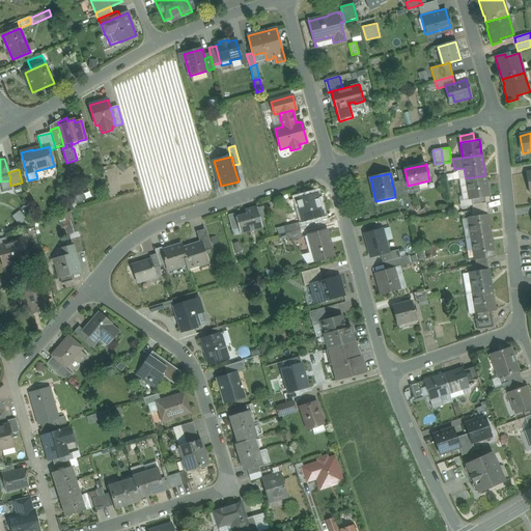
[(485,175),(466,178),(469,199),(472,199),(488,196),(485,175)]
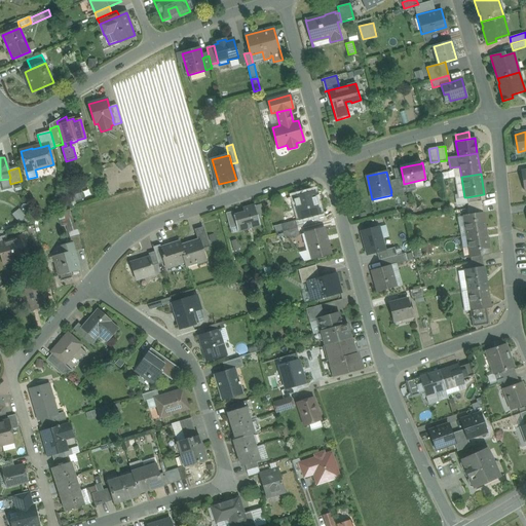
[(396,180),(399,193),(406,192),(404,184),(403,178),(396,180)]
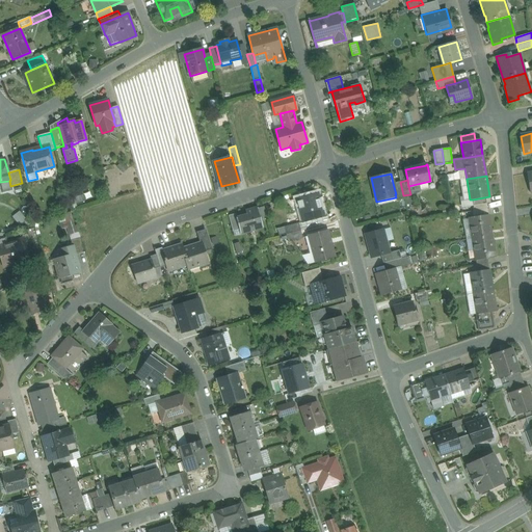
[(400,182),(393,183),(396,194),(395,194),(396,197),(397,201),(404,198),(403,195),(400,182)]
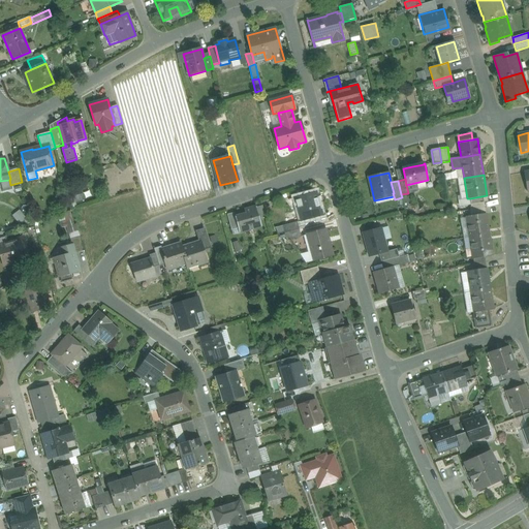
[(316,192),(296,198),(302,221),(322,215),(316,192)]
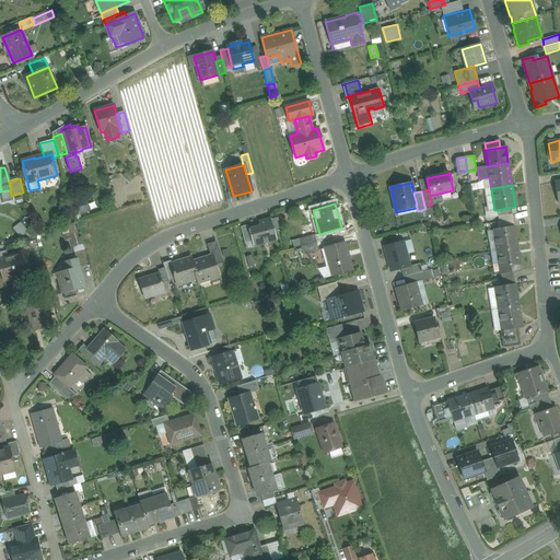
[(515,207),(498,210),(499,222),(499,223),(513,221),(512,214),(516,213),(515,207)]
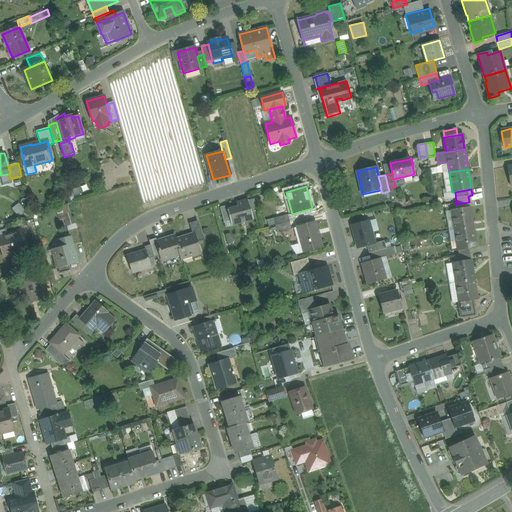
[(257,209),(254,199),(248,200),(251,211),(257,209)]
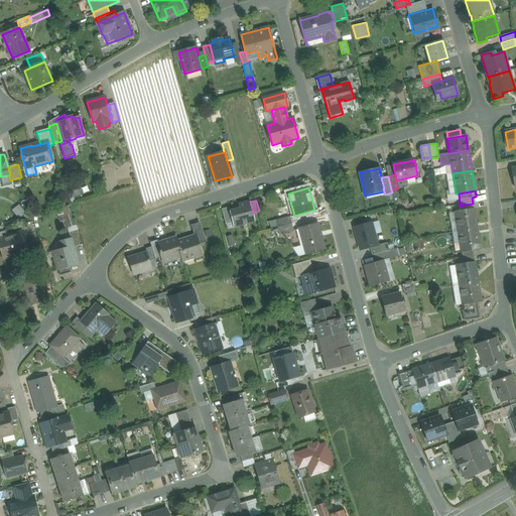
[(250,202),(239,205),(240,210),(229,212),(231,218),(232,222),(233,227),(255,221),(253,213),(250,202)]
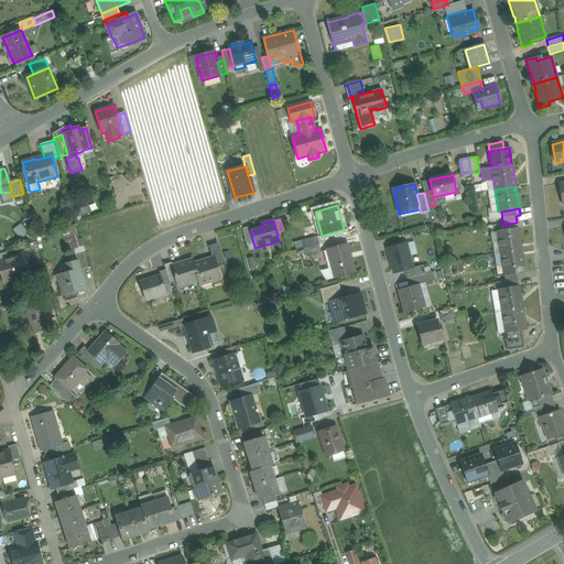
[(22,223),(13,228),(20,238),(28,232),(22,223)]
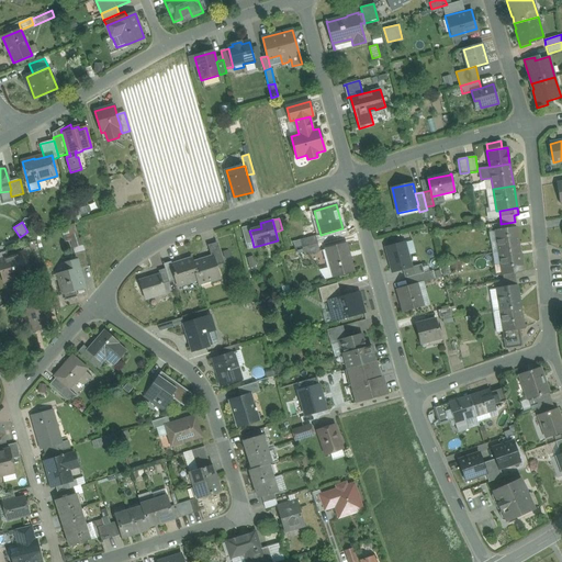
[(248,227),(243,228),(245,238),(251,237),(249,231),(248,227)]
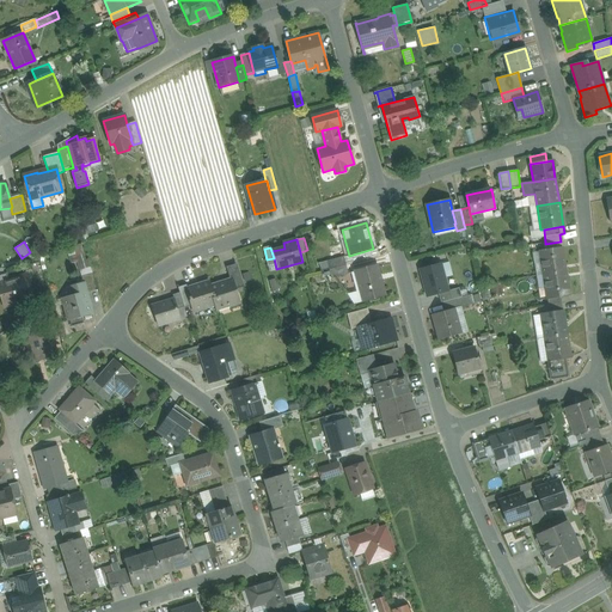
[(545,250),(539,251),(542,263),(543,275),(565,271),(562,248),(561,248),(545,250)]
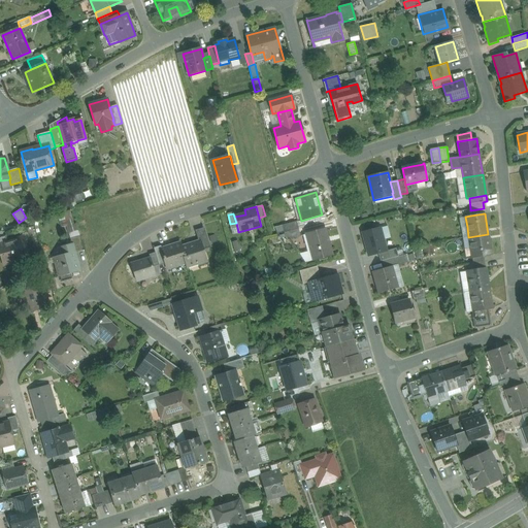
[(297,222),(282,225),(284,233),(299,229),(297,222)]
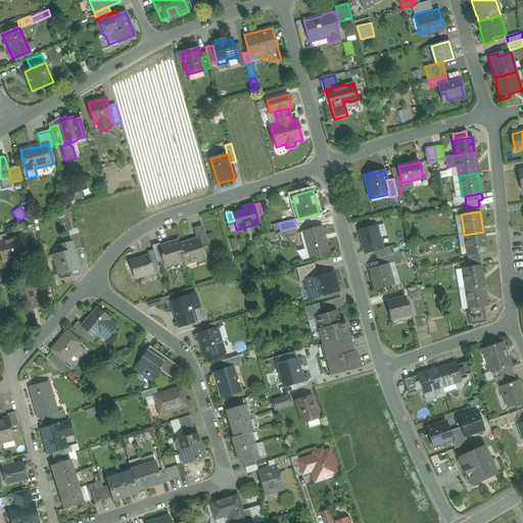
[(201,226),(194,228),(198,238),(198,239),(204,237),(201,226)]
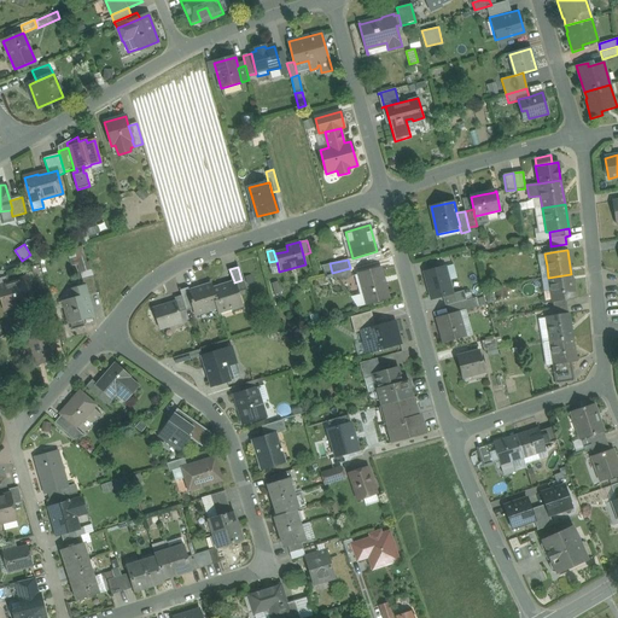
[(380,267),(359,273),(367,305),(389,299),(380,267)]
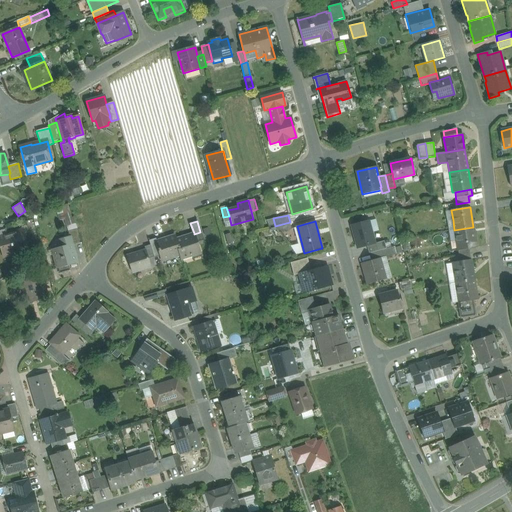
[(352,226),(358,248),(375,243),(369,221),(352,226)]
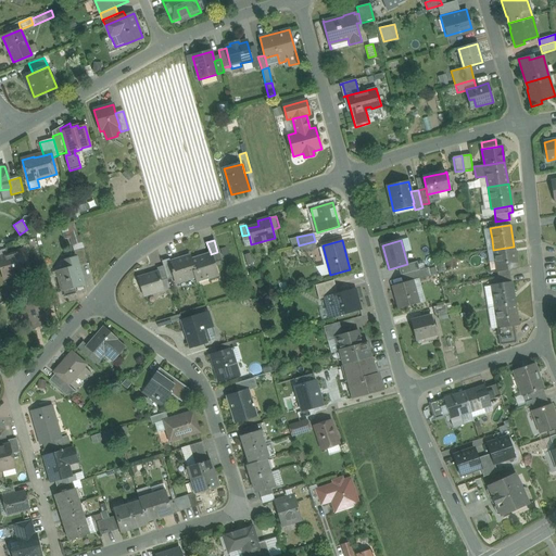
[(315,241),(299,245),(301,253),(316,249),(315,241)]
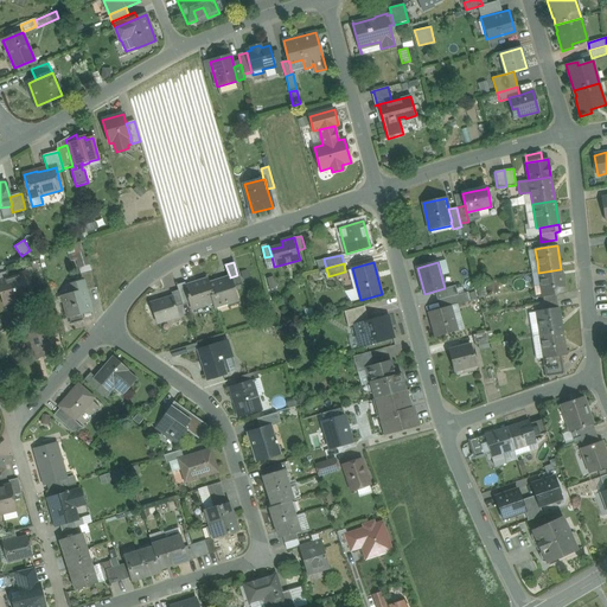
[(561,269),(538,273),(541,283),(543,296),(556,294),(564,293),(561,269)]
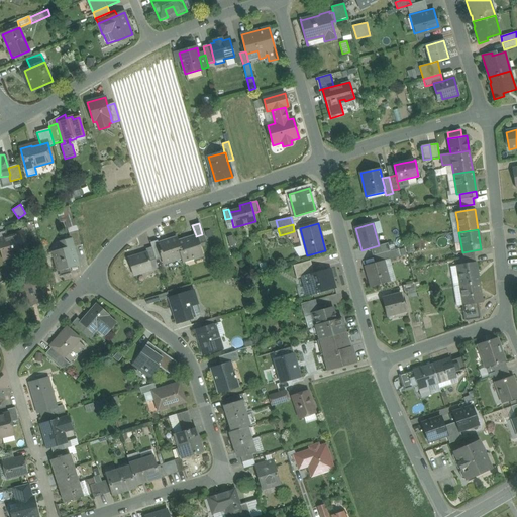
[(79,231),(69,234),(71,239),(73,247),(74,247),(82,245),(79,231)]
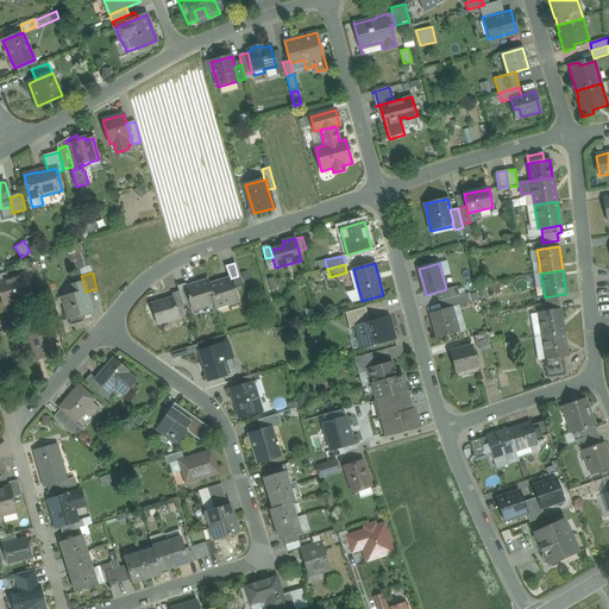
[(8,278),(0,281),(0,292),(4,307),(33,297),(26,274),(8,278)]
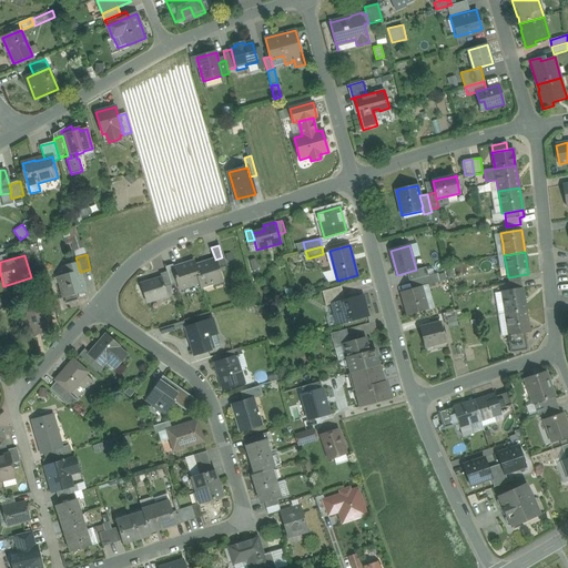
[(215,259),(208,262),(208,263),(195,267),(200,283),(201,287),(222,281),(217,265),(224,263),(222,257),(215,260),(215,259)]
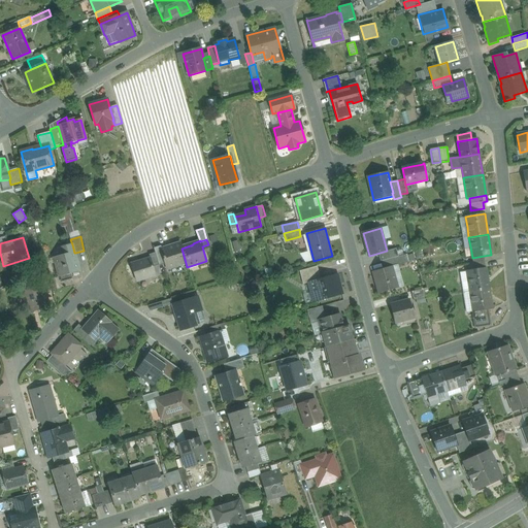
[(173,246),(161,251),(164,258),(157,260),(159,265),(165,263),(166,267),(177,264),(177,266),(186,263),(182,249),(180,243),(172,245),(173,246)]
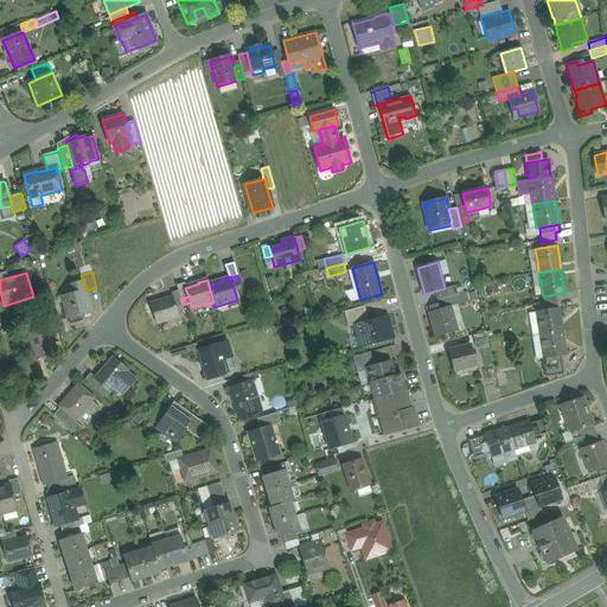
[(75,293),(62,296),(68,319),(69,318),(70,325),(83,321),(82,314),(93,312),(87,291),(85,291),(83,281),(72,283),(75,293)]
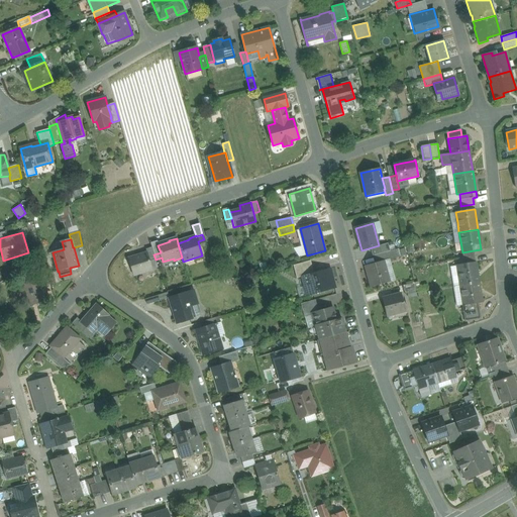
[(158,243),(151,245),(151,247),(153,254),(161,252),(158,245),(158,243)]
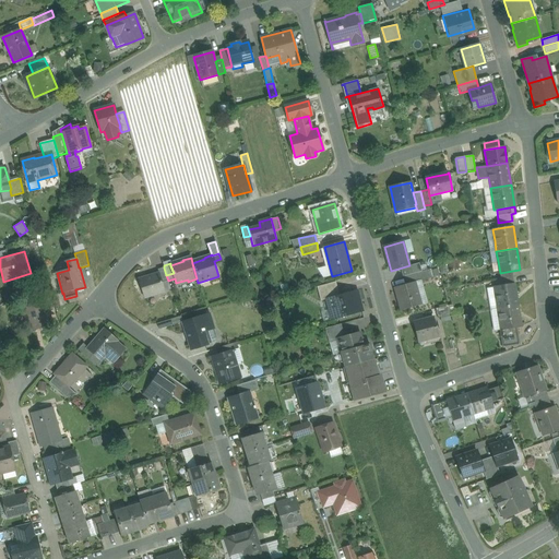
[(164,268),(157,270),(158,273),(162,283),(168,281),(166,275),(164,268)]
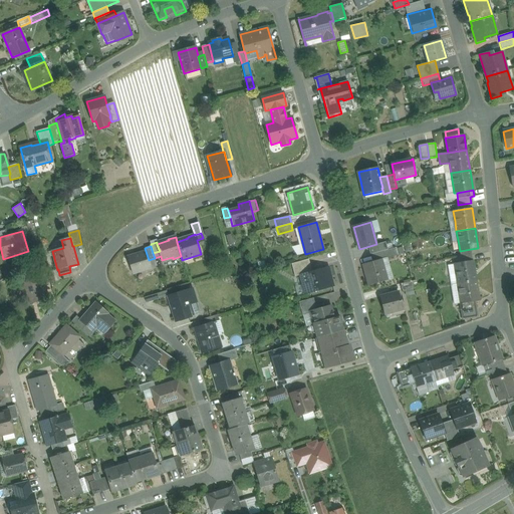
[(396,248),(381,251),(383,259),(398,255),(396,248)]
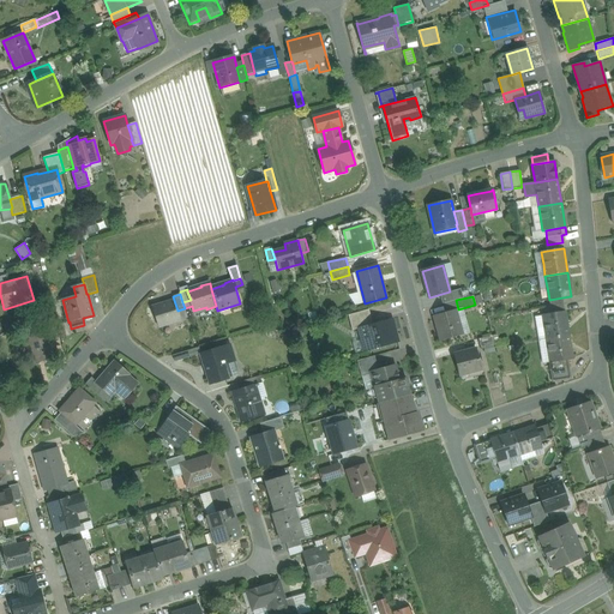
[(174,300),(152,307),(158,327),(181,320),(178,311),(174,300)]
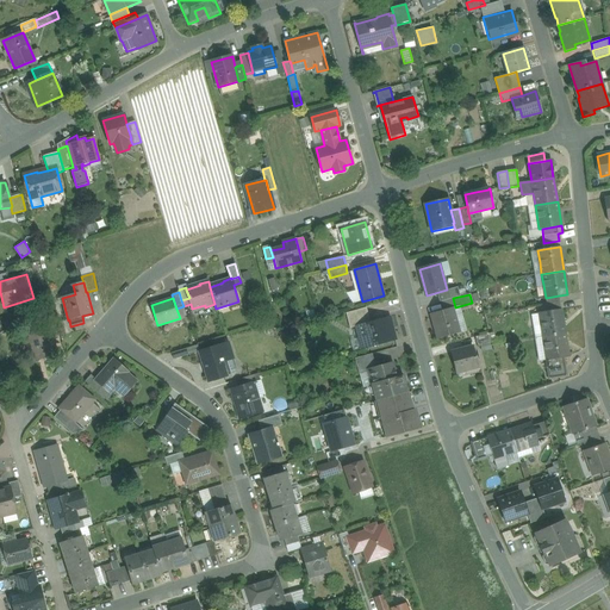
[(560,303),(547,305),(546,305),(543,305),(545,312),(561,310),(560,303)]
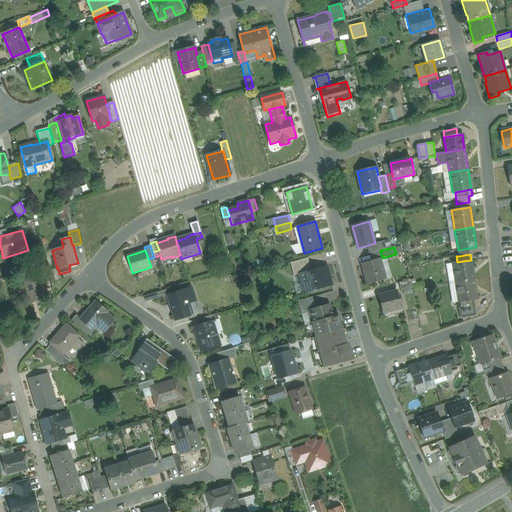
[(44,256),(37,258),(40,271),(47,270),(44,256)]
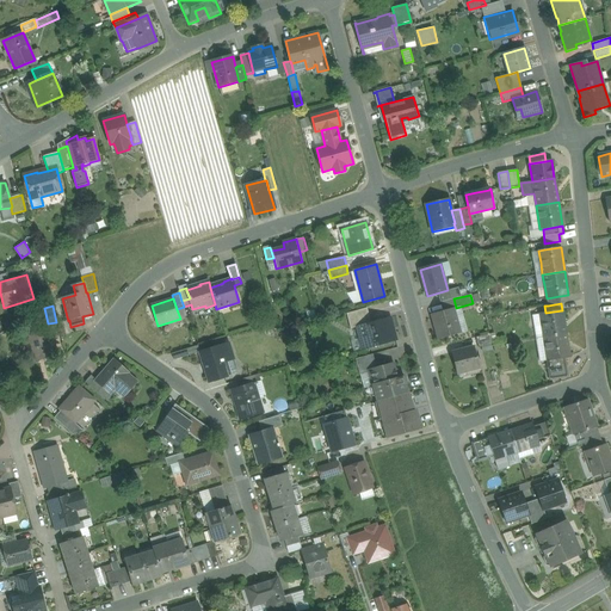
[(366,308),(346,314),(351,329),(357,327),(371,322),(366,308)]
